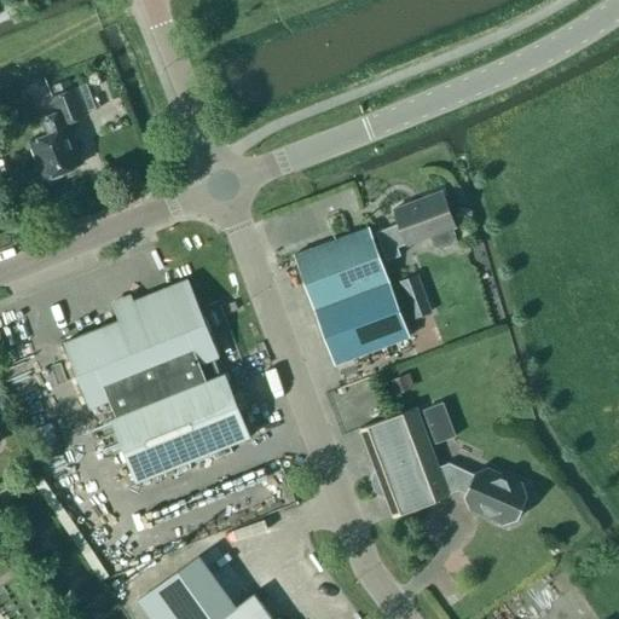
[(7,10),(0,11),(0,23),(11,19),(7,10)]
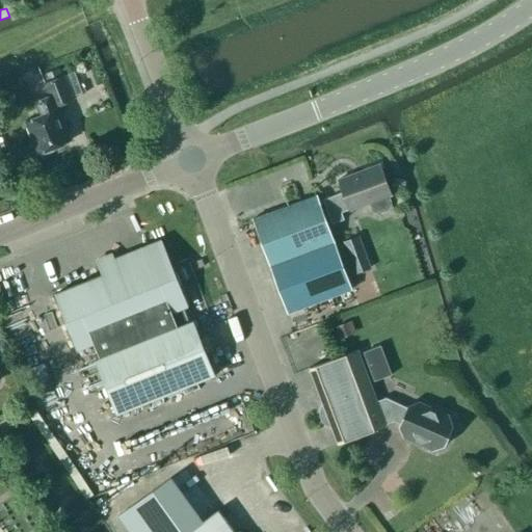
[(71,98),(62,76),(42,84),(47,97),(34,102),(40,116),(24,123),(30,136),(32,136),(38,154),(69,142),(59,118),(62,117),(56,103),(71,98)]
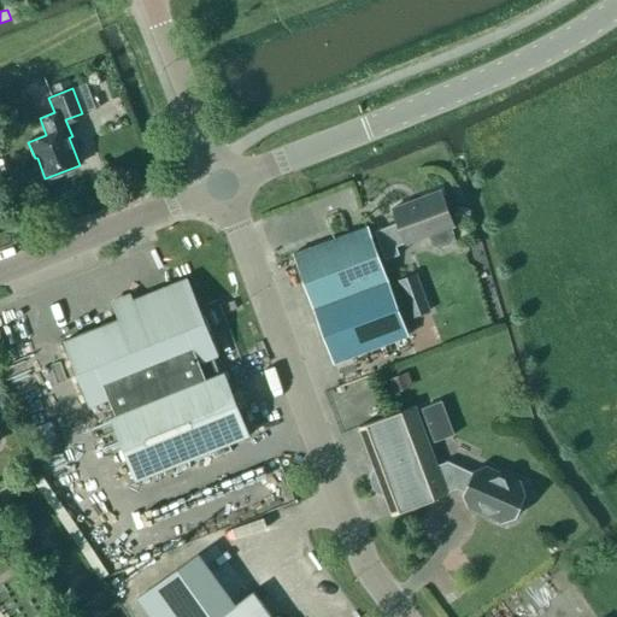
[(405,244),(405,245),(429,236),(433,245),(440,248),(450,245),(453,236),(450,228),(453,227),(440,192),(392,209),(398,223),(374,233),(385,260),(399,256),(395,247),(405,244)]
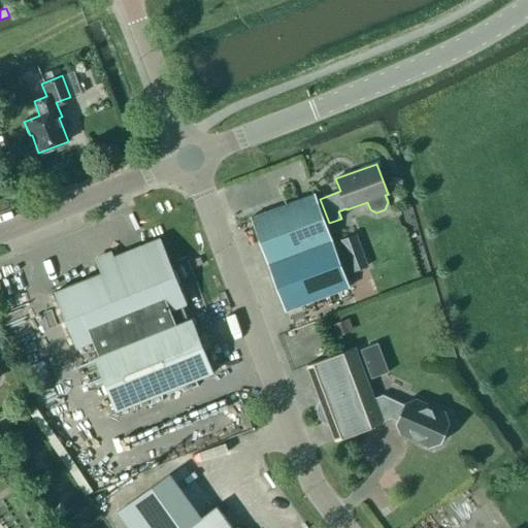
[(285,311),(348,289),(331,242),(314,195),(251,218),(268,265),(285,311)]
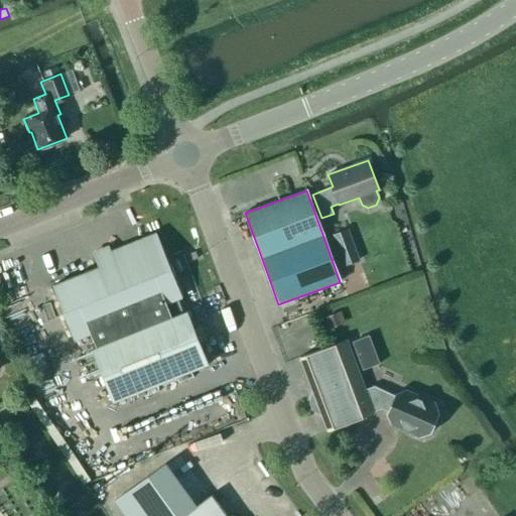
[(347,229),(332,234),(343,266),(359,260),(347,229)]
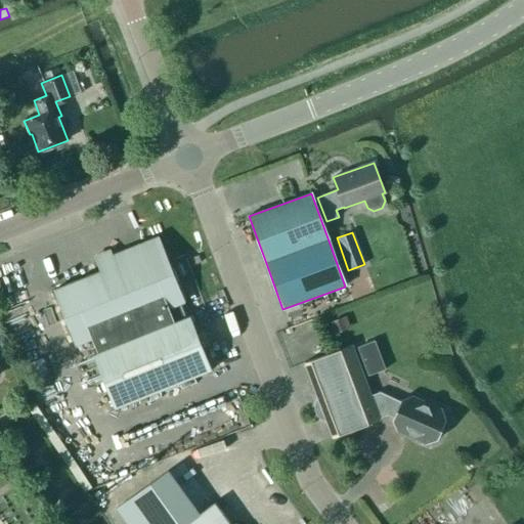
[(94,257),(96,262),(100,272),(53,291),(76,345),(91,339),(96,352),(92,354),(114,409),(211,370),(189,315),(185,317),(180,304),(184,302),(158,237),(113,255),(111,250),(94,257)]
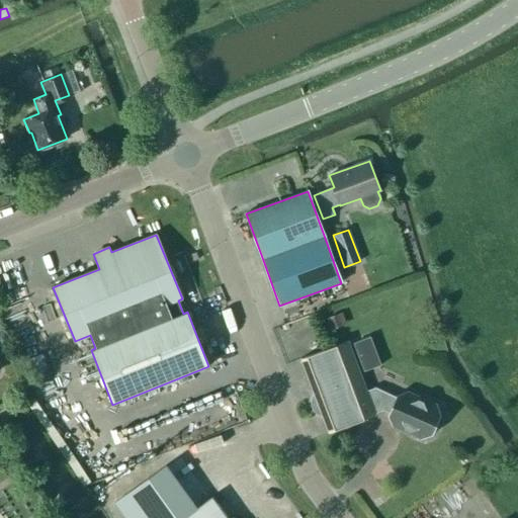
[(321,414),(328,433),(375,415),(374,414),(382,411),(389,413),(387,416),(391,424),(424,438),(432,435),(441,416),(438,408),(404,393),(397,396),(396,397),(375,387),(366,392),(347,341),(300,359),(315,396),(313,397),(312,401),(312,405),(314,409),(316,413),(320,415),(321,414)]
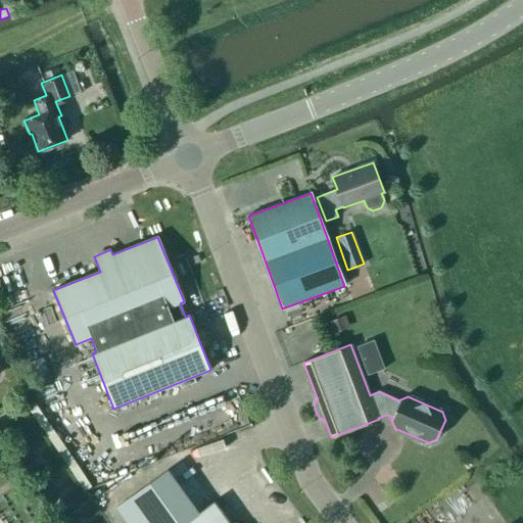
[(168,471),(115,508),(126,522),(229,522),(215,502),(198,513),(168,471)]
